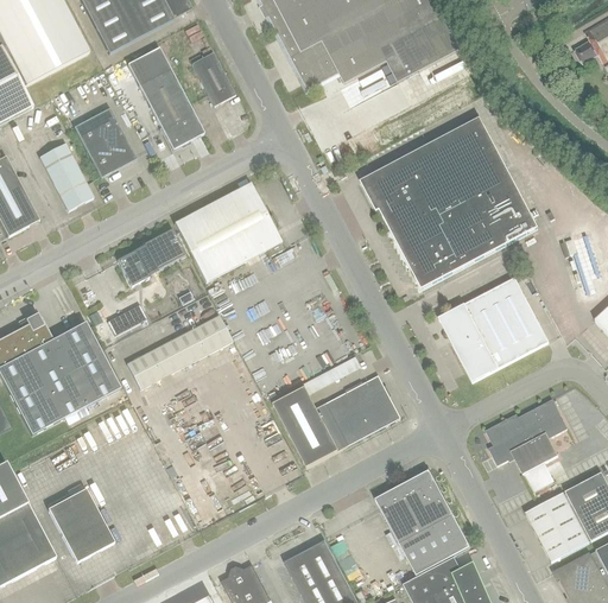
[(0,121),(33,105),(23,86),(25,84),(88,51),(61,0),(0,0),(0,36),(4,43),(1,44),(0,44),(0,121)]
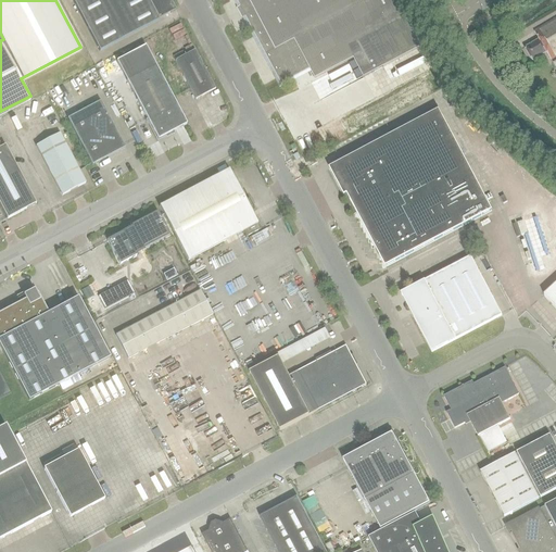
[(74,0),(100,47),(159,16),(158,14),(175,5),(172,0),(74,0)]
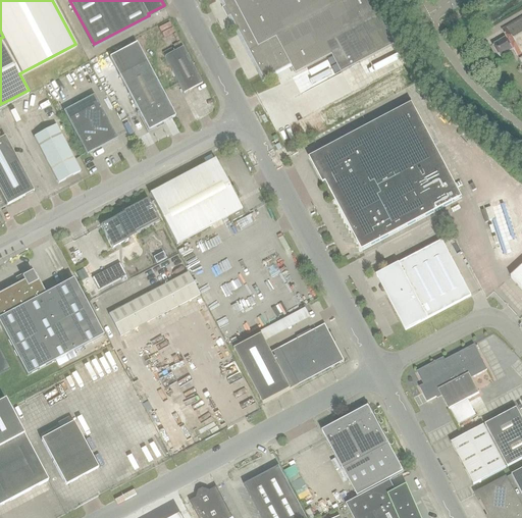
[(341,68),(396,40),(374,0),(223,0),(264,75),(291,61),(296,70),(331,51),(341,68)]
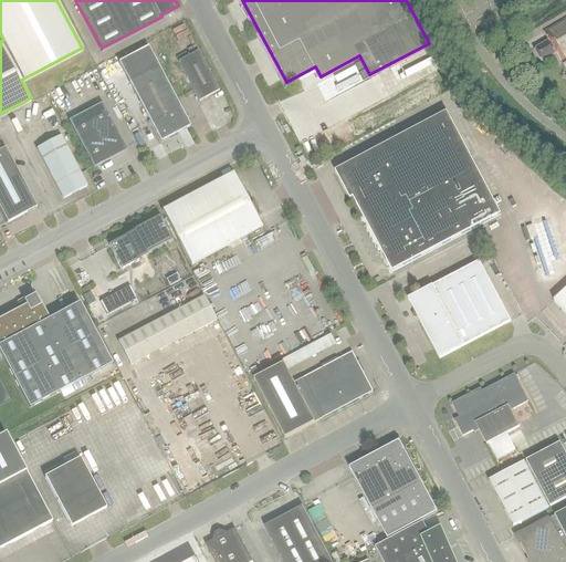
[(542,59),(555,50),(561,58),(565,54),(565,14),(543,29),(548,38),(534,47),(542,59)]
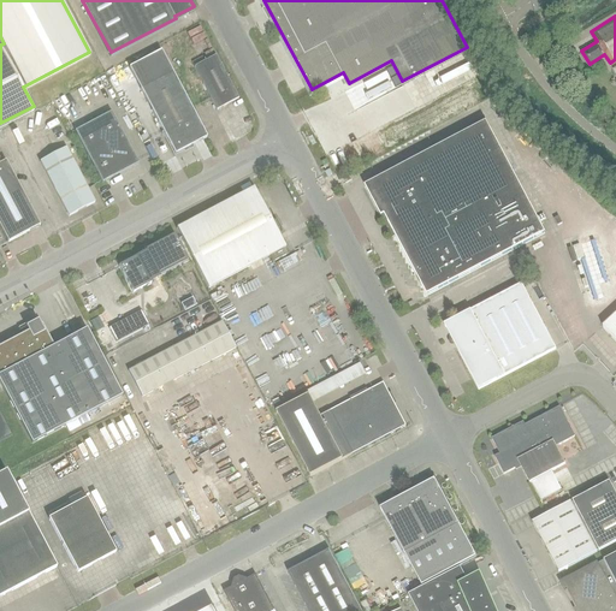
[(205,30),(166,51),(209,130),(226,122),(218,105),(238,94),(215,51),(212,45),(205,30)]
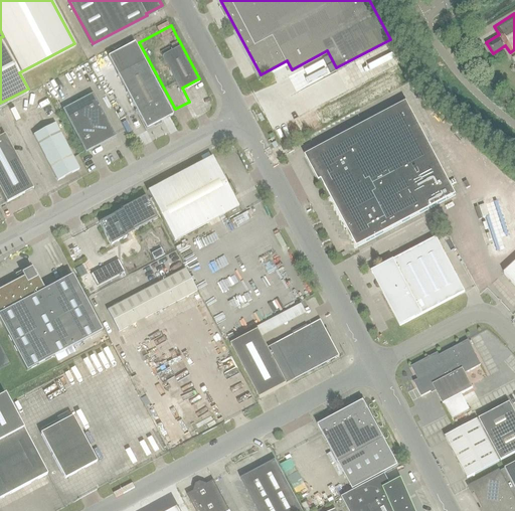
[(156,120),(173,111),(137,41),(109,55),(123,82),(138,111),(137,112),(145,127),(156,121),(156,120)]
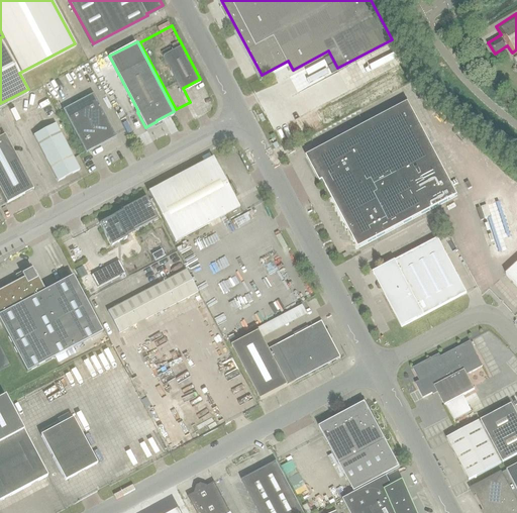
[(85,149),(116,133),(93,90),(62,106),(85,149)]
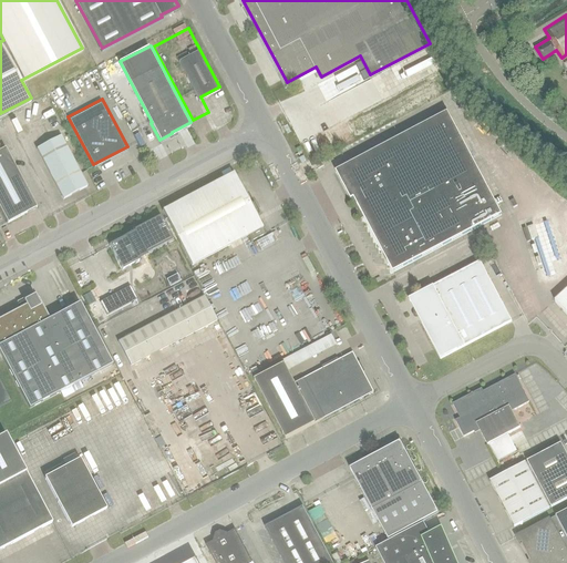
[(447,109),(339,166),(393,269),(502,212),(447,109)]
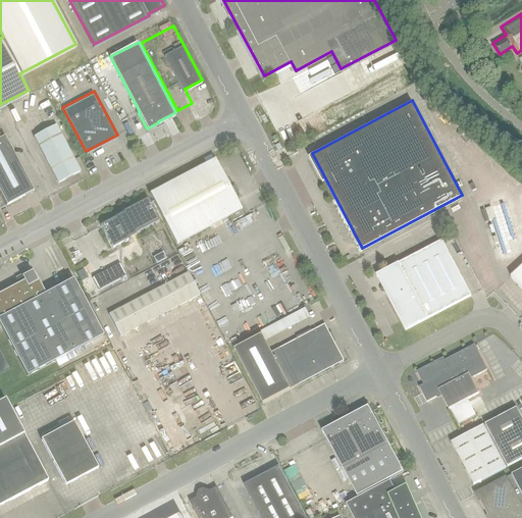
[(55,121),(34,134),(58,179),(80,168),(55,121)]
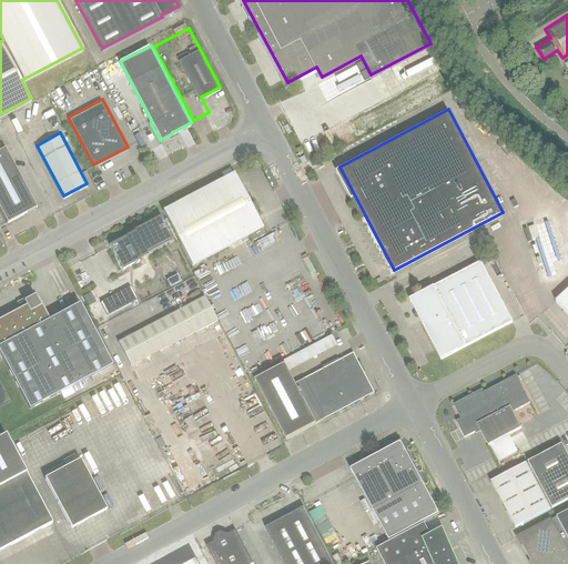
[(4,144),(0,147),(0,205),(7,220),(37,204),(4,144)]
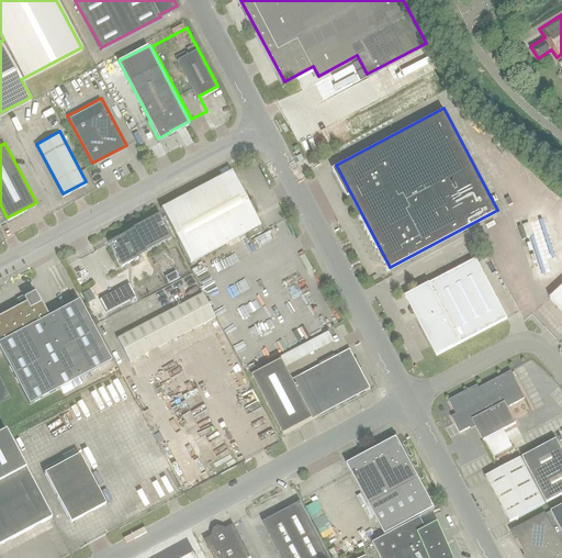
[(315,164),(321,160),(317,155),(312,158),(315,164)]
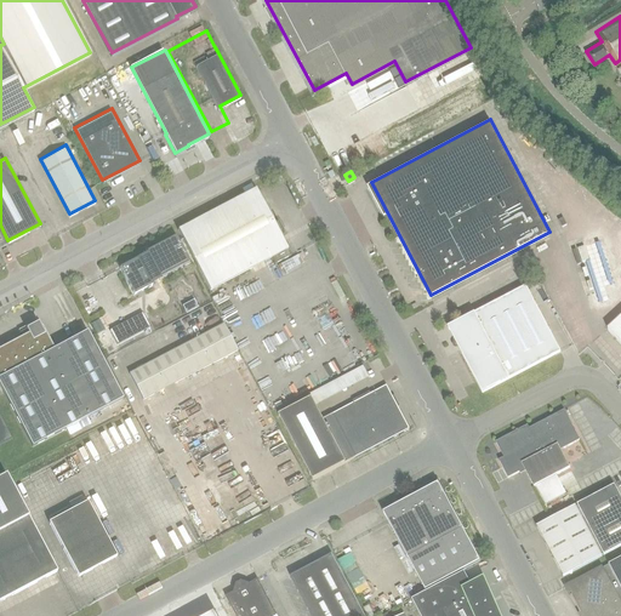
[(211,285),(271,254),(274,260),(290,251),(256,184),(180,224),(177,226),(210,286),(212,285),(211,285)]
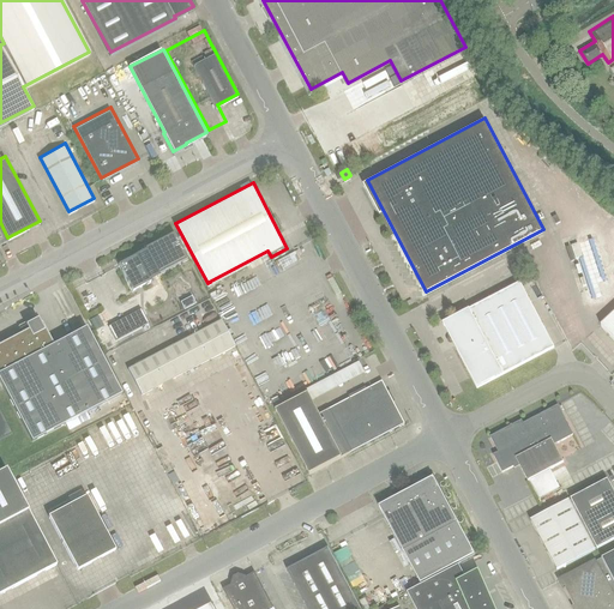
[(136,251),(118,260),(132,288),(150,278),(149,276),(187,255),(174,230),(174,229),(145,245),(146,248),(142,251),(143,252),(138,254),(136,251)]
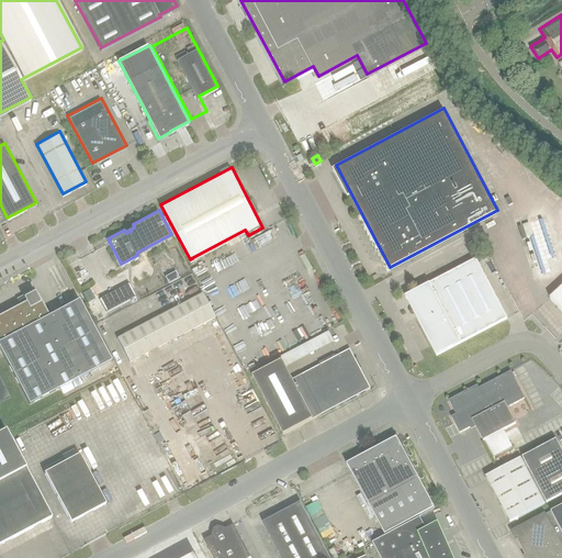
[(436,353),(507,315),(475,256),(405,293),(436,353)]
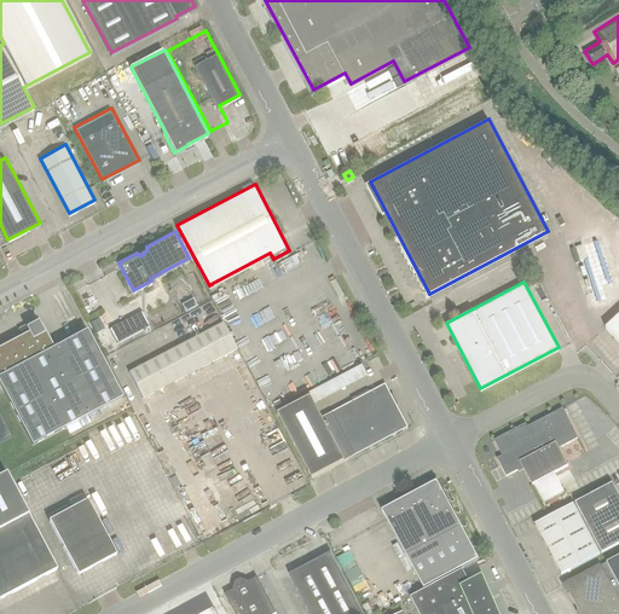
[(149,322),(142,308),(109,325),(116,339),(149,322)]
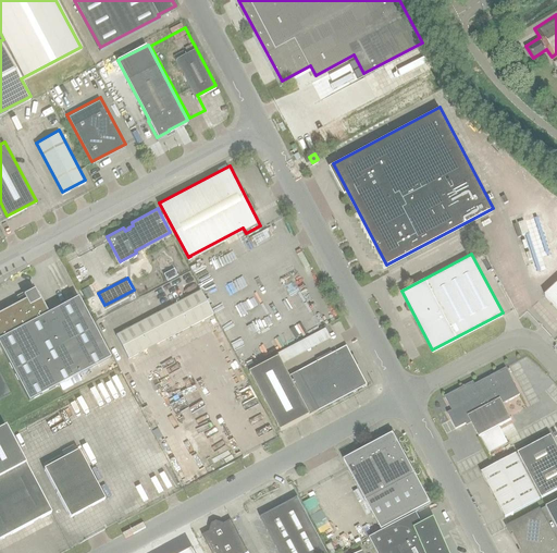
[(556,305),(556,280),(545,292),(556,305)]
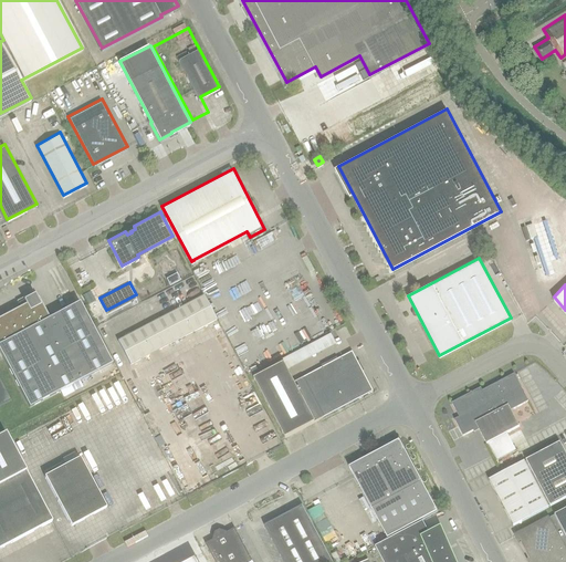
[(112,361),(81,301),(50,318),(38,294),(35,295),(33,292),(24,297),(27,300),(0,314),(0,350),(29,404),(112,361)]
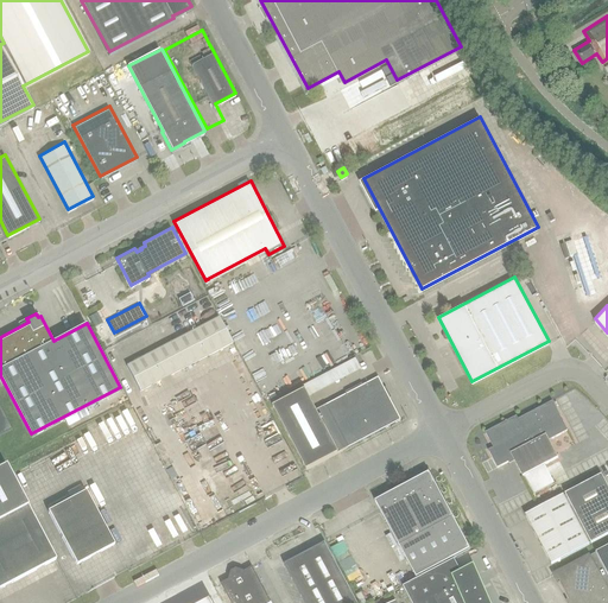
[(219,313),(126,362),(140,387),(232,340),(219,313)]
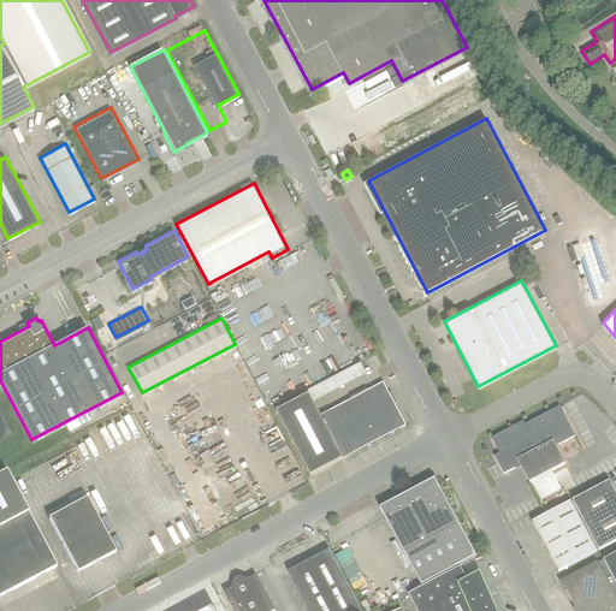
[(311,472),(406,422),(383,379),(320,411),(308,391),(277,408),(311,472)]
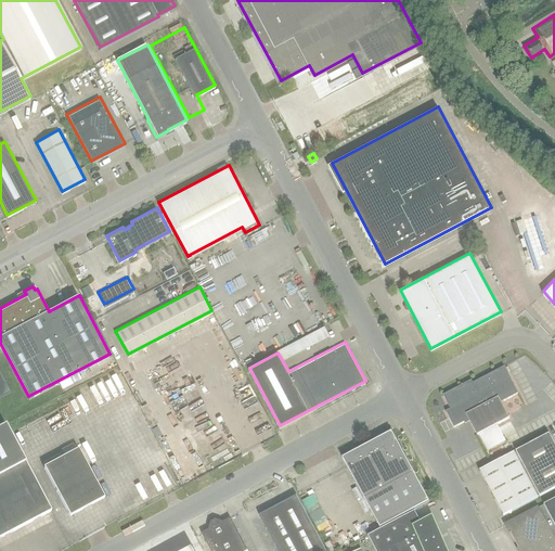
[(501,399),(518,391),(504,363),(473,380),(472,376),(442,392),(450,406),(446,408),(454,424),(468,417),(477,432),(510,414),(501,399)]
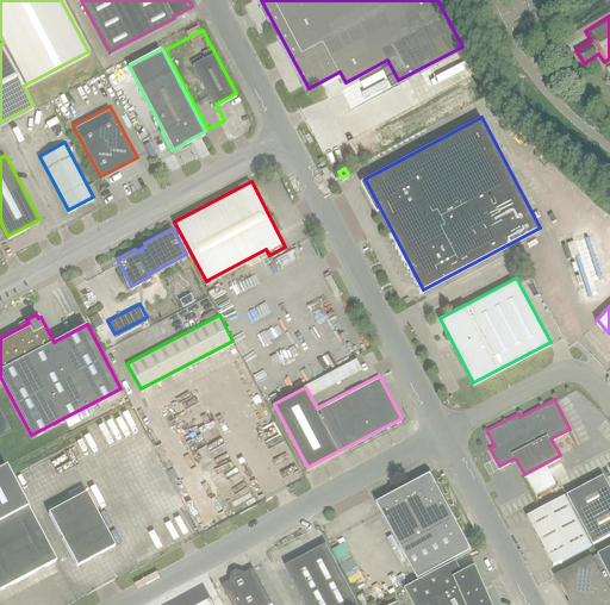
[(0,404),(0,432),(12,426),(0,404)]
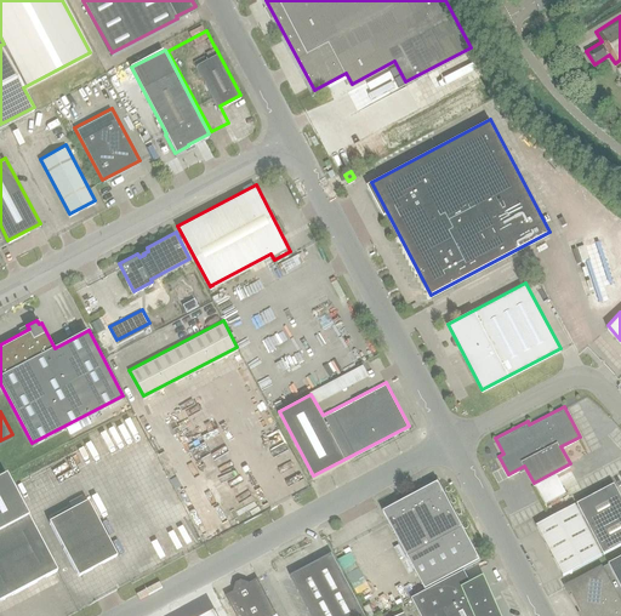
[(0,615),(0,597),(57,568),(28,513),(5,472),(0,473),(0,615)]
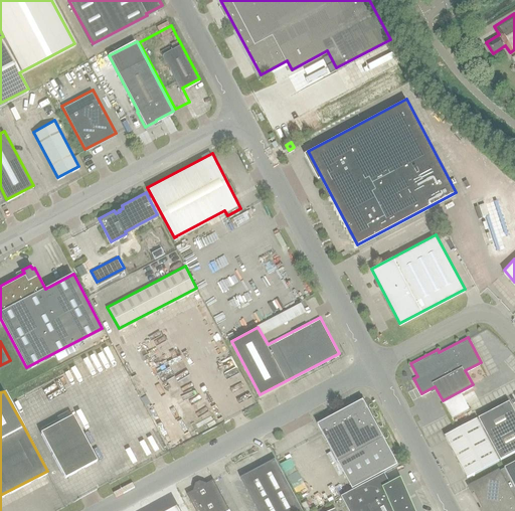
[(398,463),(363,397),(318,421),(352,487),(398,463)]
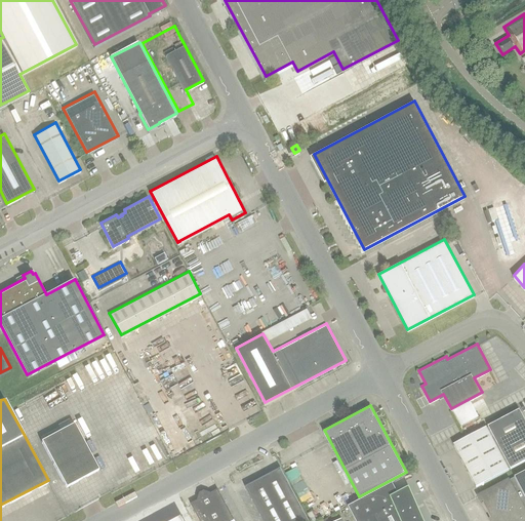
[(476,484),(509,467),(508,466),(510,466),(524,457),(524,417),(519,407),(487,424),(488,425),(487,426),(486,425),(453,442),(476,484)]
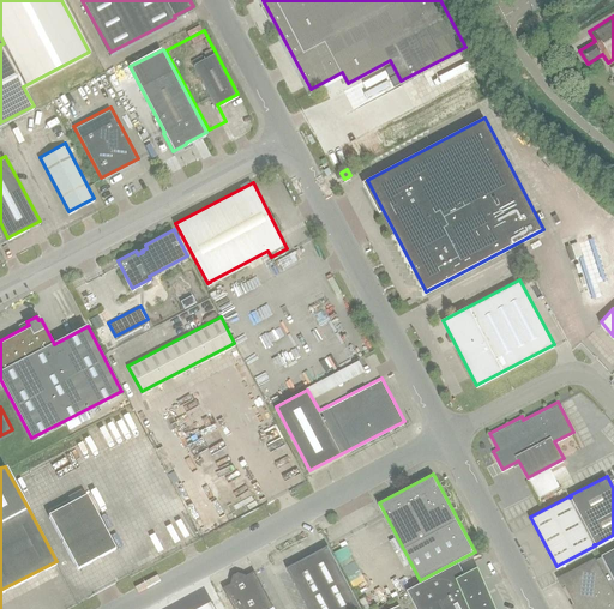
[(77,566),(115,546),(86,492),(48,512),(77,566)]
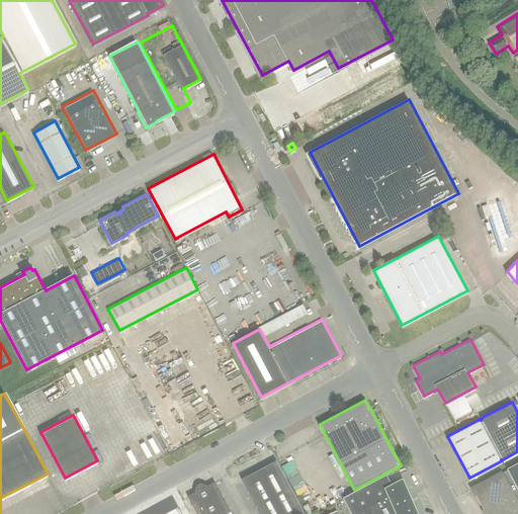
[(261,513),(304,513),(306,513),(276,460),(242,479),(261,513)]
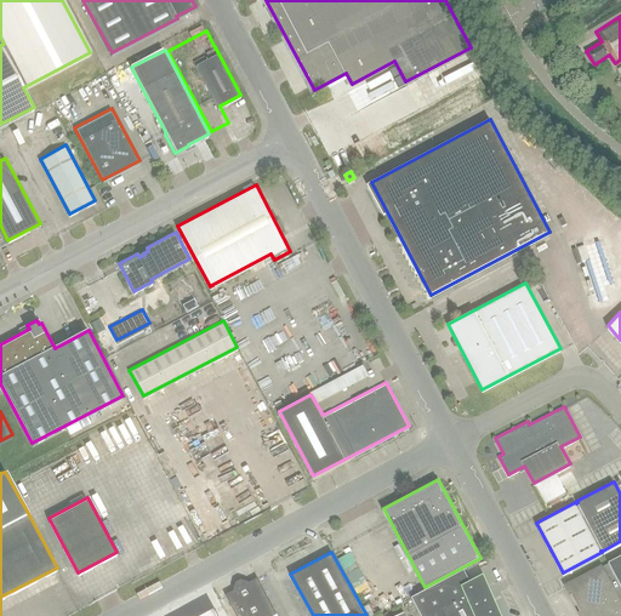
[(620,615),(620,602),(619,597),(620,595),(620,553),(609,560),(610,563),(602,566),(602,565),(600,565),(567,583),(582,615),(620,615)]
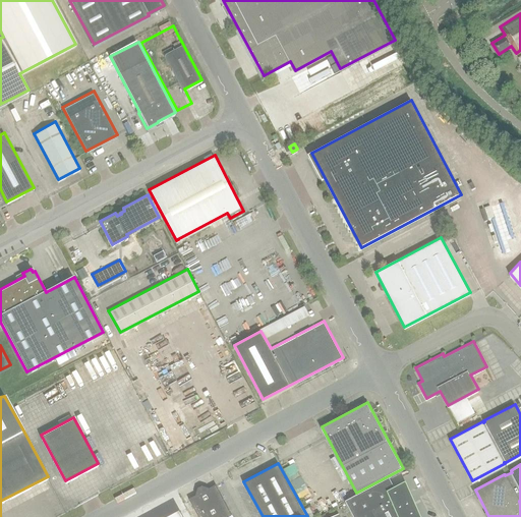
[(410,516),(408,512),(415,508),(411,501),(404,505),(398,495),(406,491),(402,483),(395,487),(394,484),(393,485),(389,478),(390,477),(389,476),(345,500),(354,516),(410,516)]
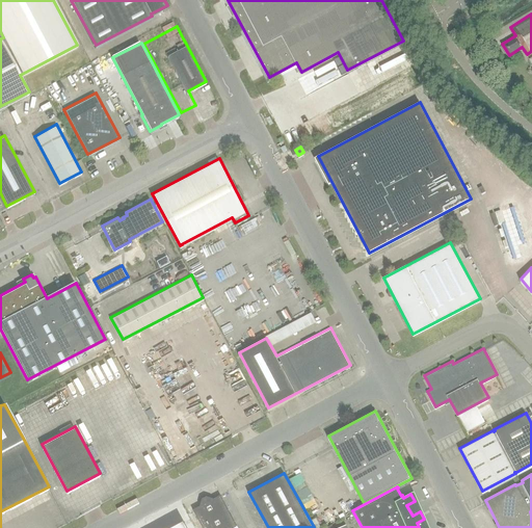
[(238,527),(220,494),(211,499),(210,497),(207,496),(203,498),(202,502),(203,503),(193,508),(203,527),(238,527)]
